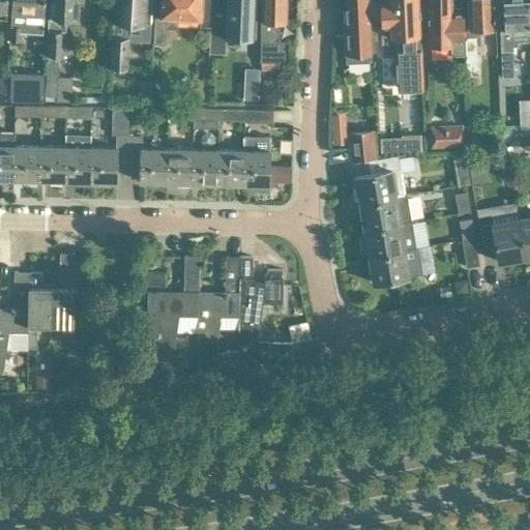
[(11,0),(9,40),(22,40),(23,28),(43,29),(45,0),(11,0)]
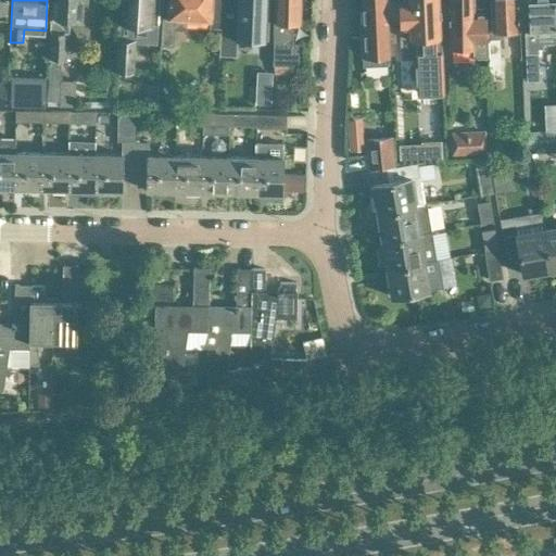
[(81,0),(53,0),(50,59),(66,60),(68,20),(80,21),(81,0)]
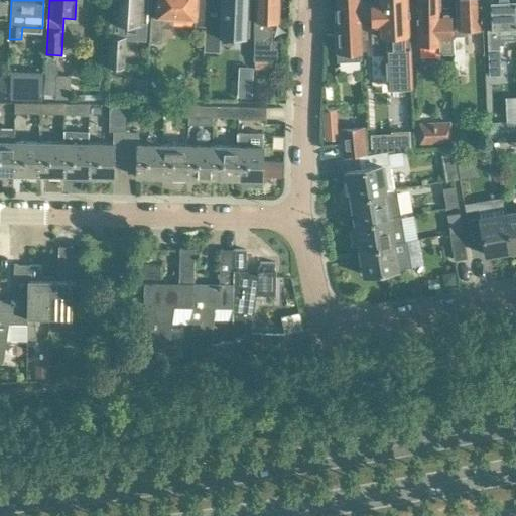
[(114,0),(114,16),(111,16),(108,66),(123,67),(125,23),(140,24),(141,0),(114,0)]
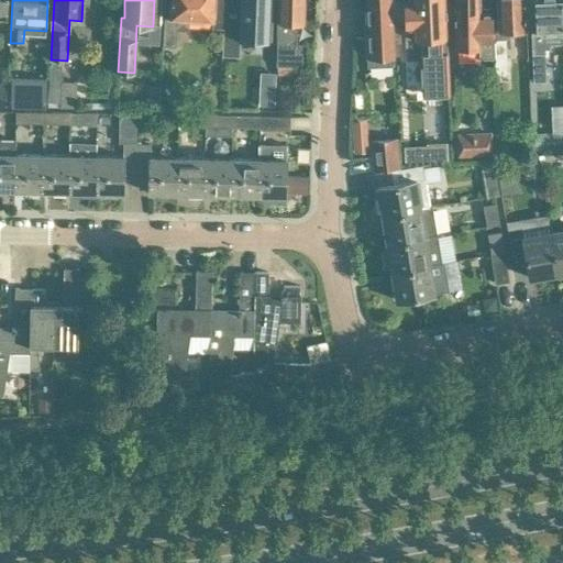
[(170,0),(170,17),(165,15),(163,46),(176,46),(177,29),(188,30),(188,18),(212,19),(213,0),(170,0)]
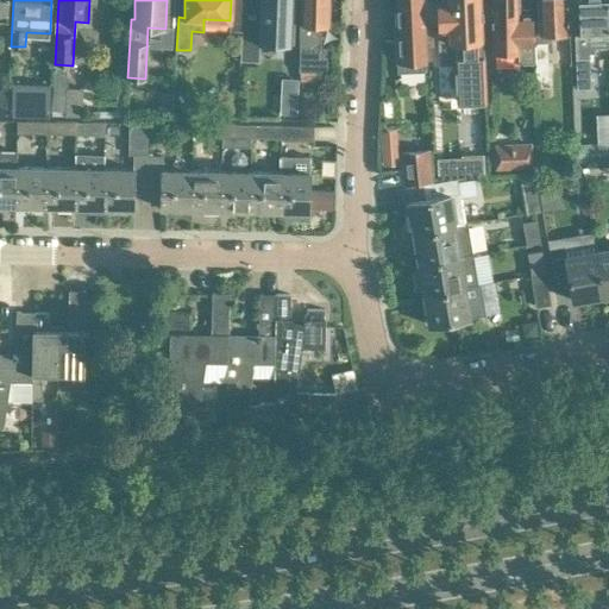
[(243,30),(244,0),(231,0),(230,20),(230,30),(243,30)]
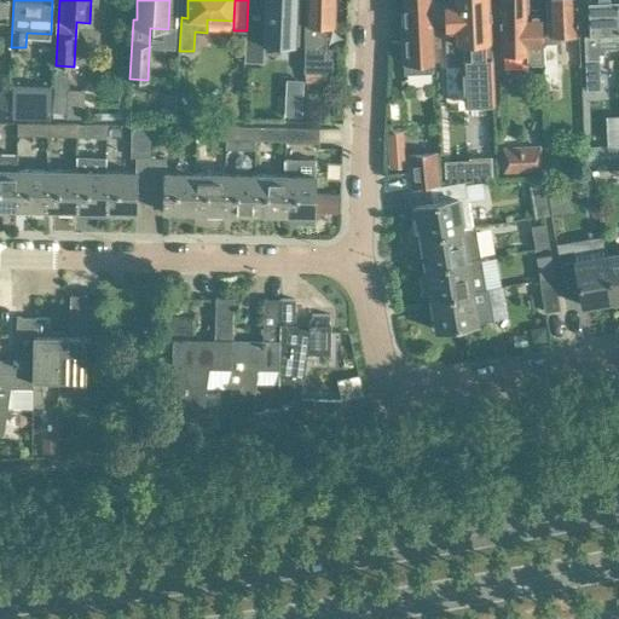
[(298,44),(299,0),(248,0),(247,30),(246,61),(262,61),(262,42),(298,44)]
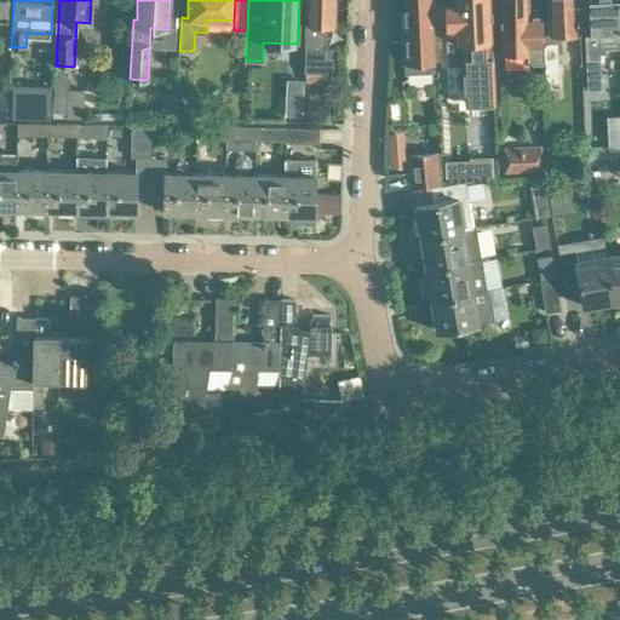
[(305,0),(305,9),(304,50),(303,72),(306,72),(306,81),(326,82),(326,73),(337,73),(337,49),(326,49),(327,26),(336,26),(336,0),(305,0)]
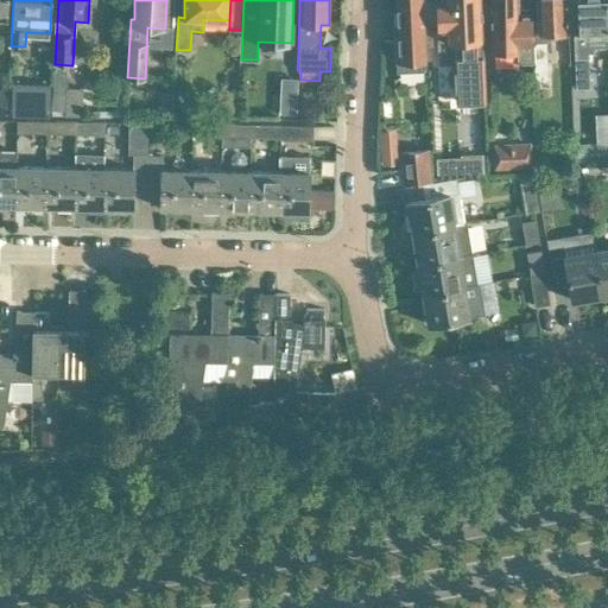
[(398,71),(425,71),(422,0),(397,0),(398,27),(394,27),(397,62),(398,62),(398,71)]
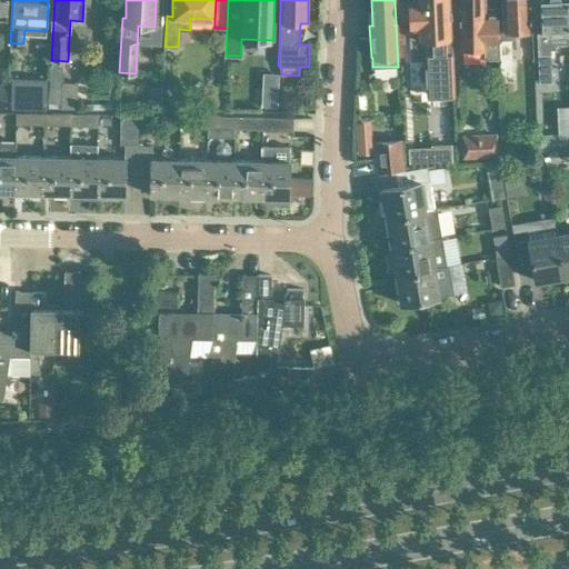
[(416,0),(417,1),(409,1),(409,7),(409,22),(410,22),(410,28),(418,28),(418,38),(412,38),(412,37),(411,37),(412,59),(426,59),(427,95),(453,93),(449,0),(416,0)]
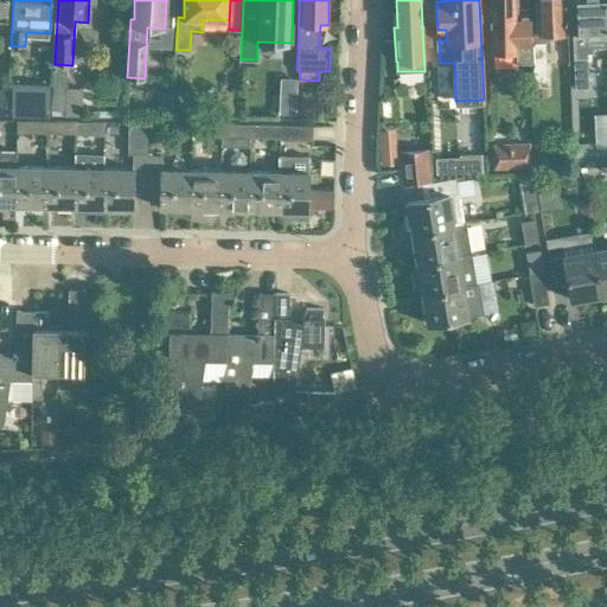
[(490,0),(491,51),(516,51),(516,63),(531,63),(531,14),(517,14),(517,0),(490,0)]
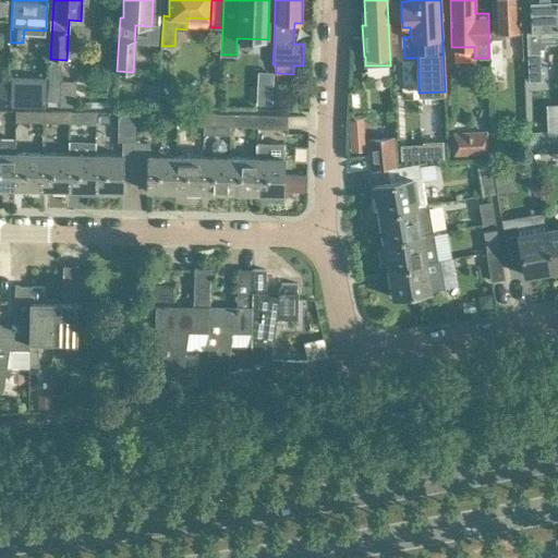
[(520,0),(492,0),(493,31),(522,29),(520,0)]
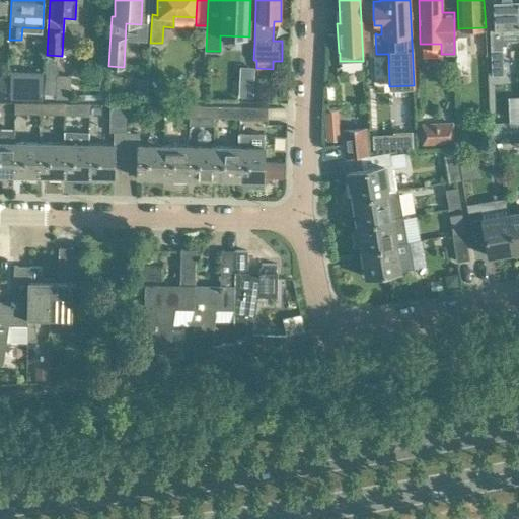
[(518,11),(518,0),(493,0),(495,28),(490,29),(492,68),(504,67),(503,44),(508,44),(508,40),(518,39),(518,11)]
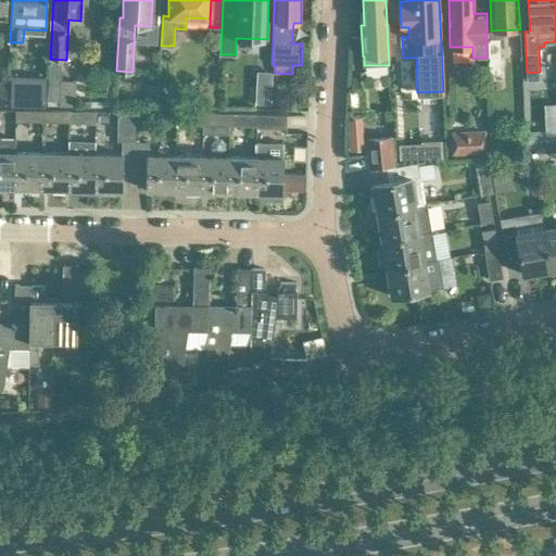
[(84,23),(90,30),(104,20),(98,11),(84,23)]
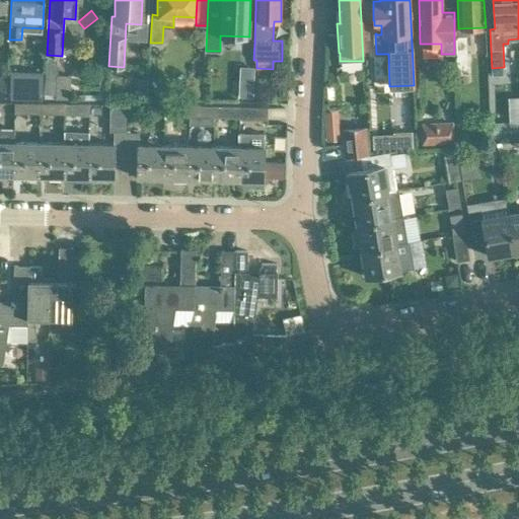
[(469,74),(467,35),(455,36),(457,74),(469,74)]
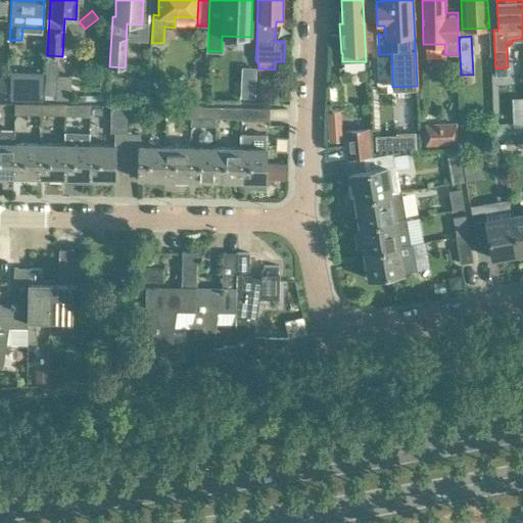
[(47,63),(46,100),(70,101),(72,77),(58,76),(58,63),(47,63)]
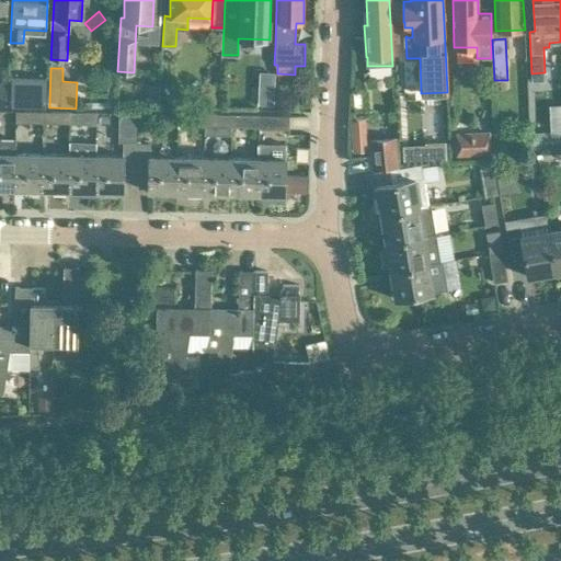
[(12,79),(11,106),(46,107),(47,80),(12,79)]
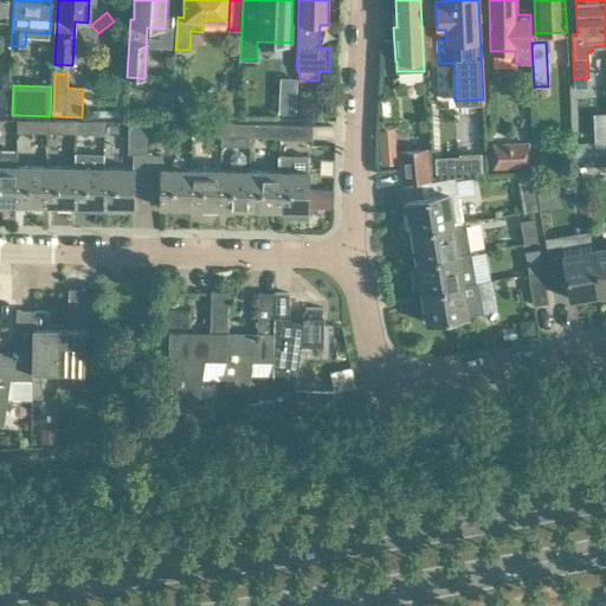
[(282,100),(281,114),(295,114),(296,100),(282,100)]
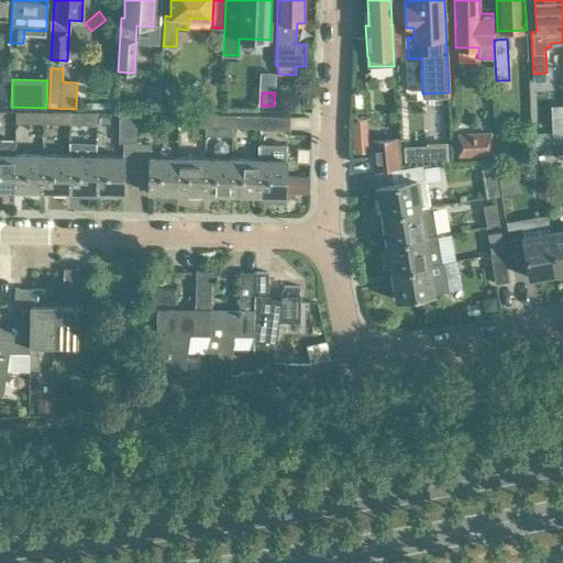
[(147,98),(146,107),(157,108),(158,99),(150,98),(147,98)]
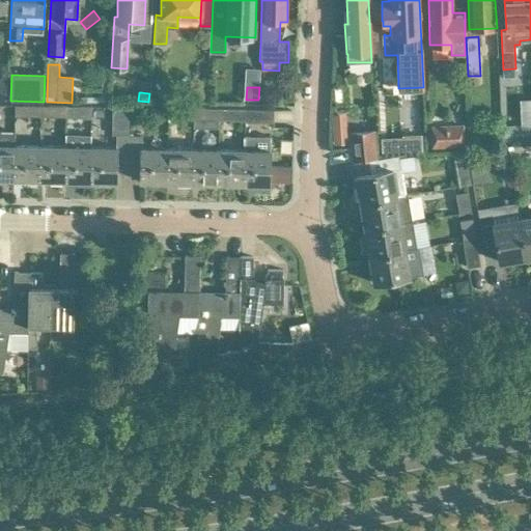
[(40,116),(40,107),(16,107),(15,115),(40,116)]
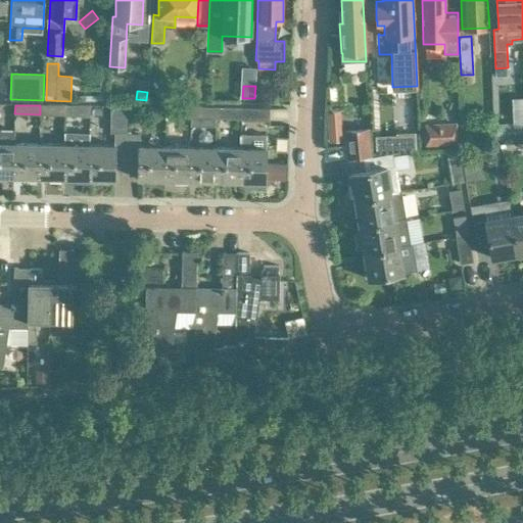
[(65,114),(65,106),(40,105),(40,114),(65,114)]
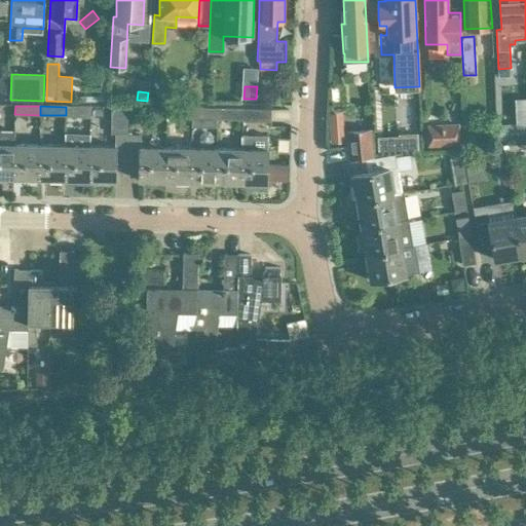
[(91,107),(66,107),(66,115),(91,116),(91,107)]
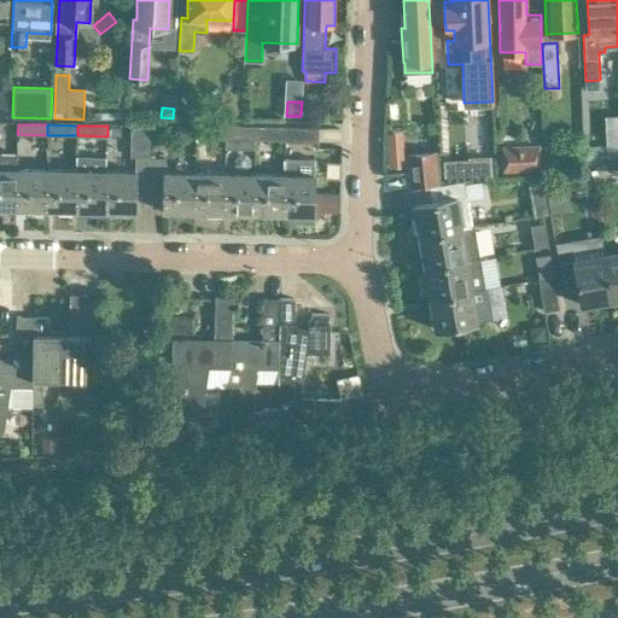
[(227,139),(227,127),(197,127),(197,138),(227,139)]
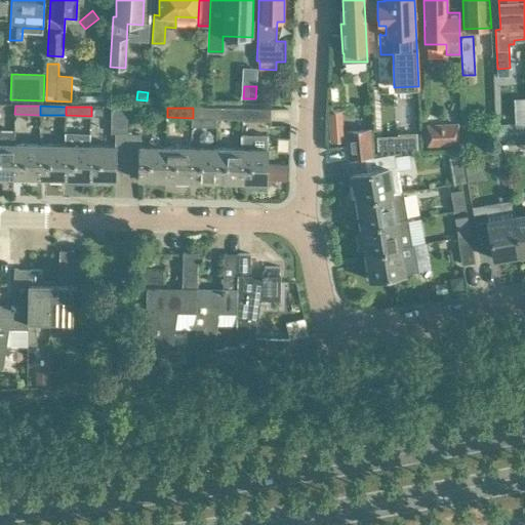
[(217,118),(217,108),(193,108),(193,118),(217,118)]
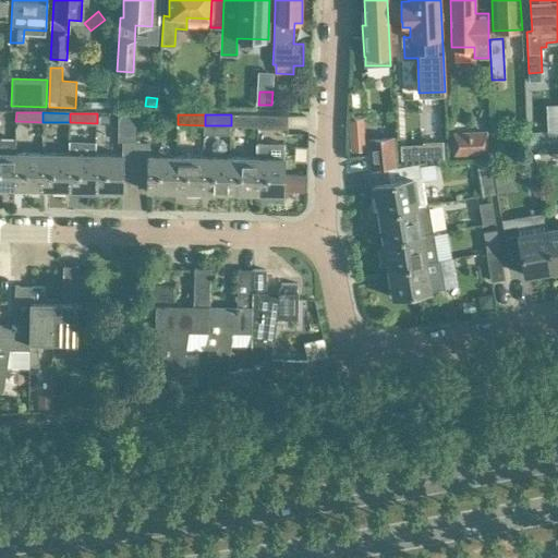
[(258,125),(258,116),(231,114),(231,125),(258,125)]
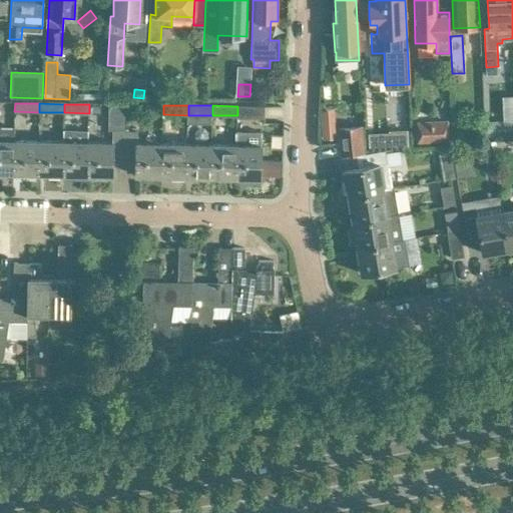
[(265,106),(237,106),(237,115),(237,118),(265,118),(265,106)]
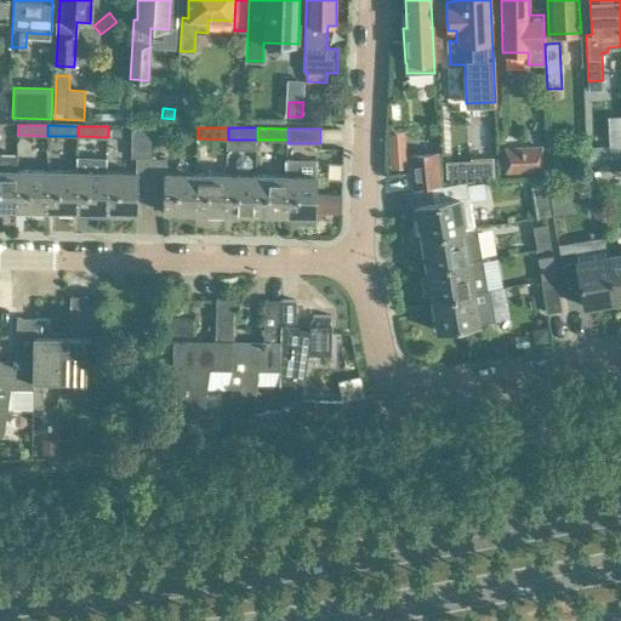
[(620,143),(608,144),(596,146),(597,161),(620,160),(620,143)]
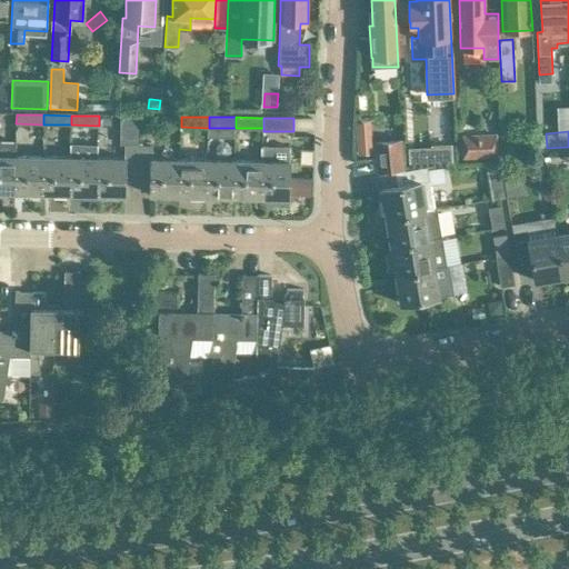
[(462,157),(497,156),(496,135),(482,136),(482,140),(462,140),(462,157)]
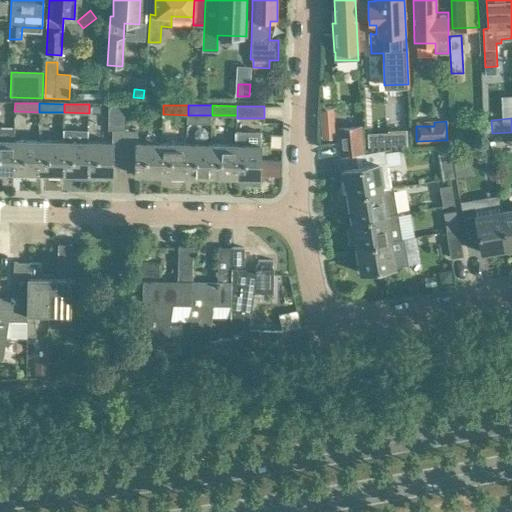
[(15,140),(15,127),(0,126),(0,174),(11,175),(11,172),(13,172),(13,140),(14,140),(15,140)]
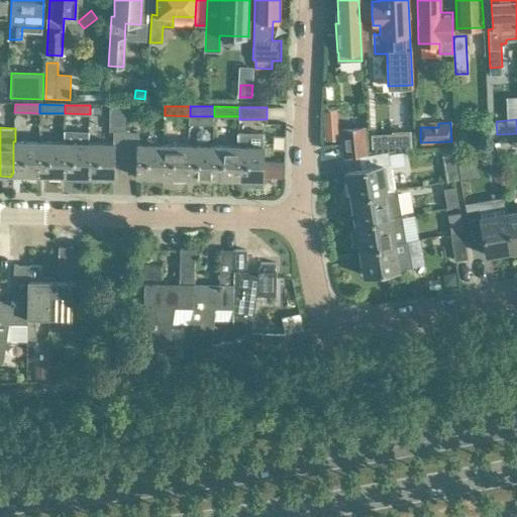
[(365,128),(341,130),(343,157),(367,154),(365,128)]
